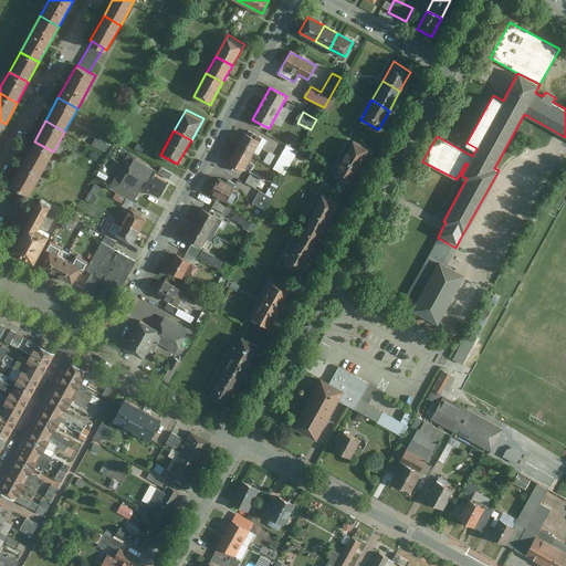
[(233,145),(251,155),(259,140),(241,132),(233,145)]
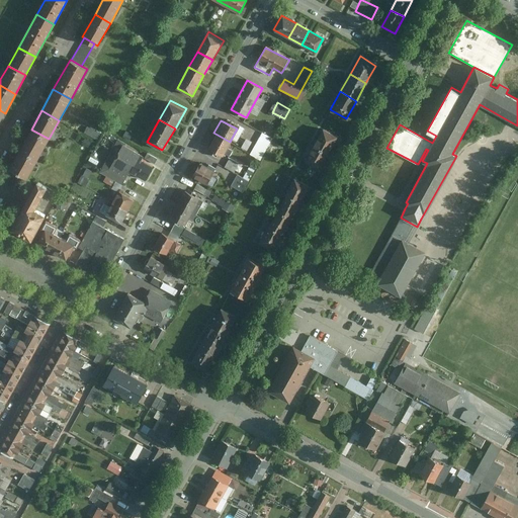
[(94,136),(93,137),(98,140),(101,134),(91,127),(88,133),(94,136)]
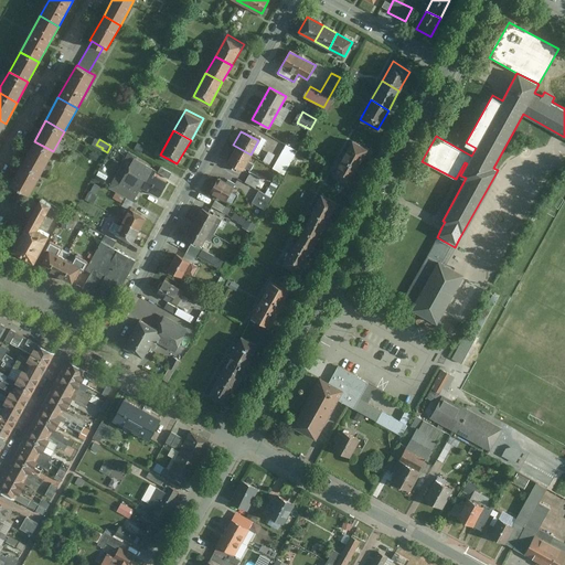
[(358,166),(368,149),(351,140),(341,157),(358,166)]
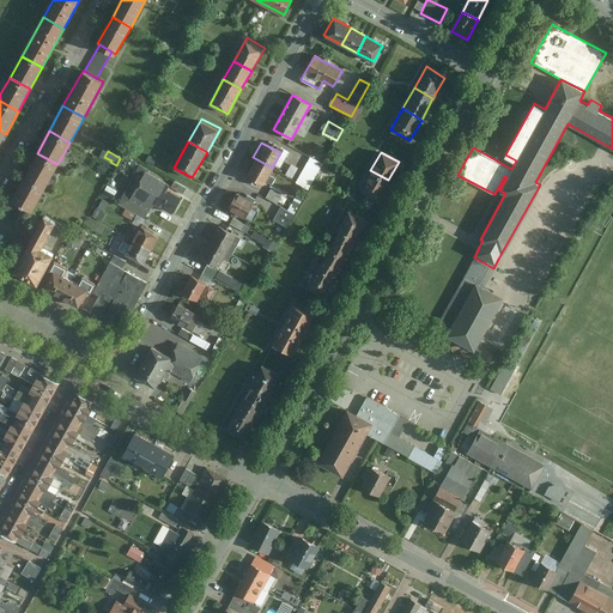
[(25,176),(46,187),(58,164),(37,153),(25,176)]
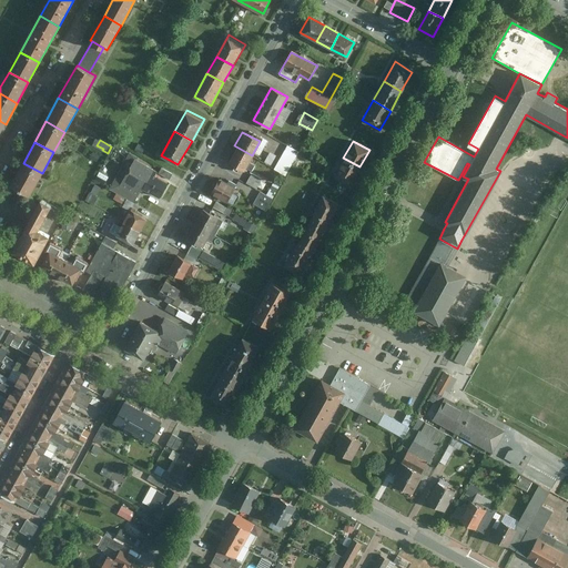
[(252,155),(234,145),(225,161),(243,171),(252,155)]
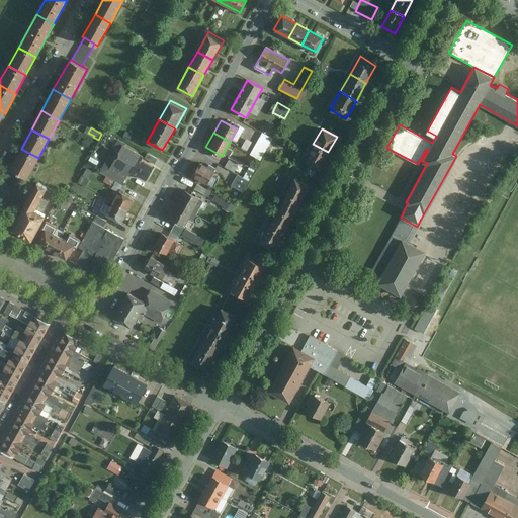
[(252,154),(262,160),(274,140),(264,134),(252,154)]
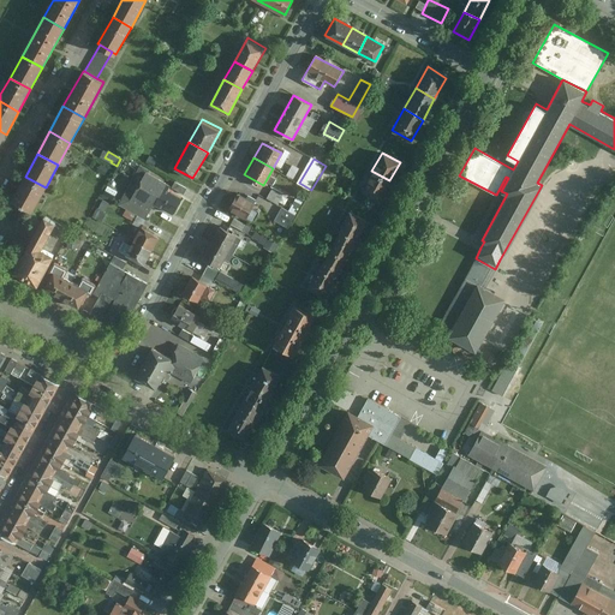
[(150,169),(141,165),(119,204),(144,219),(154,203),(173,213),(183,196),(168,187),(171,184),(149,172),(150,169)]
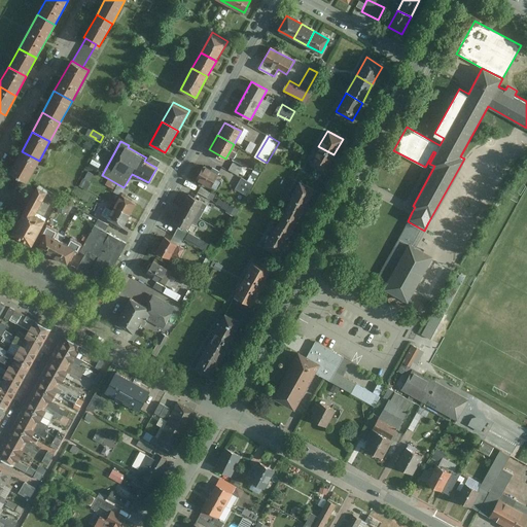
[(254,153),(258,144),(252,141),(248,150),(254,153)]
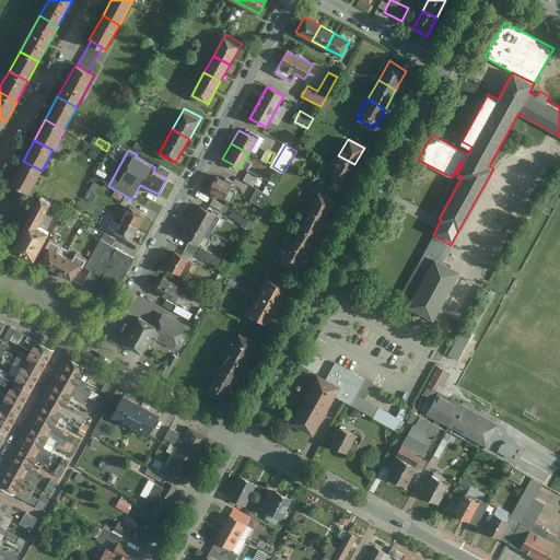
[(346,182),(354,164),(338,155),(329,173),(346,182)]
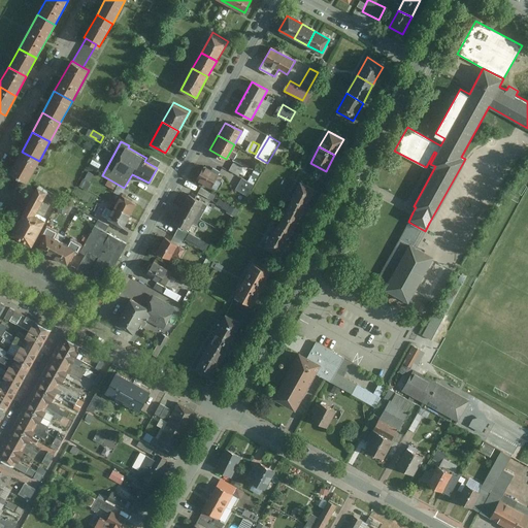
[(28,180),(39,161),(22,152),(10,171),(28,180)]
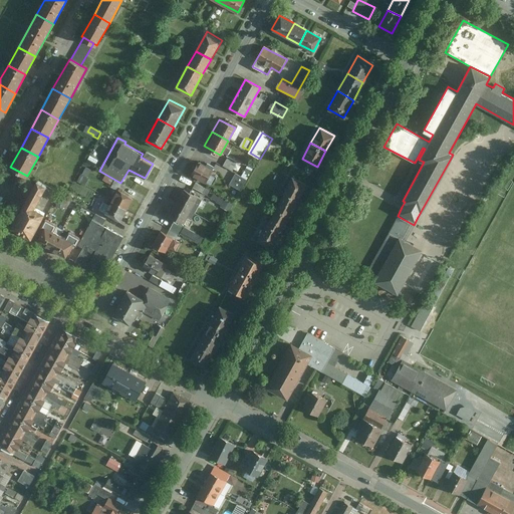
[(157,157),(147,152),(144,157),(154,162),(157,157)]
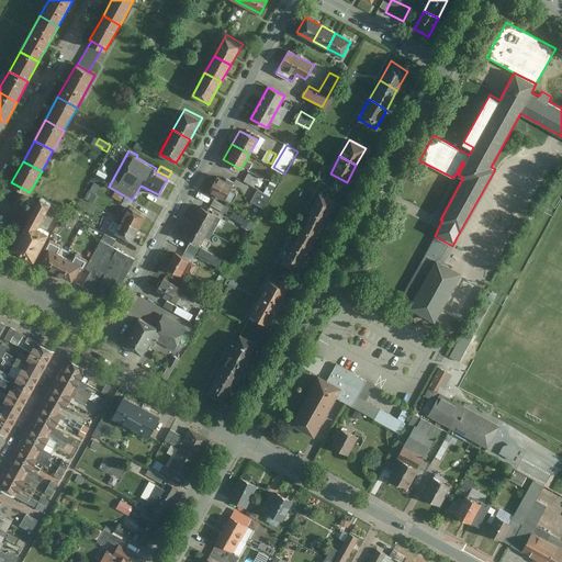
[(249,171),(244,181),(254,187),(259,177),(249,171)]
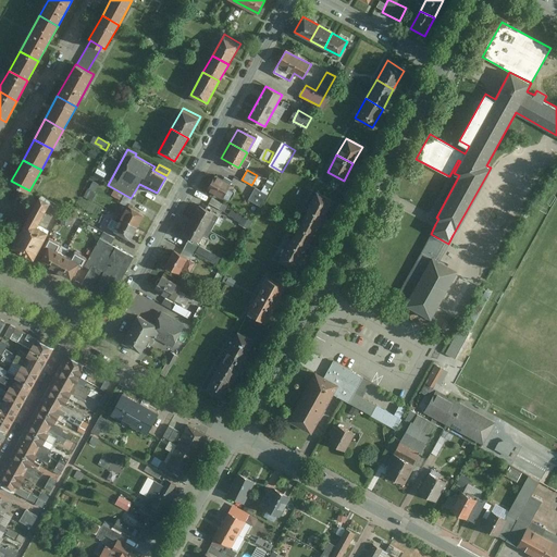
[(214,175),(207,188),(223,197),(231,184),(214,175)]
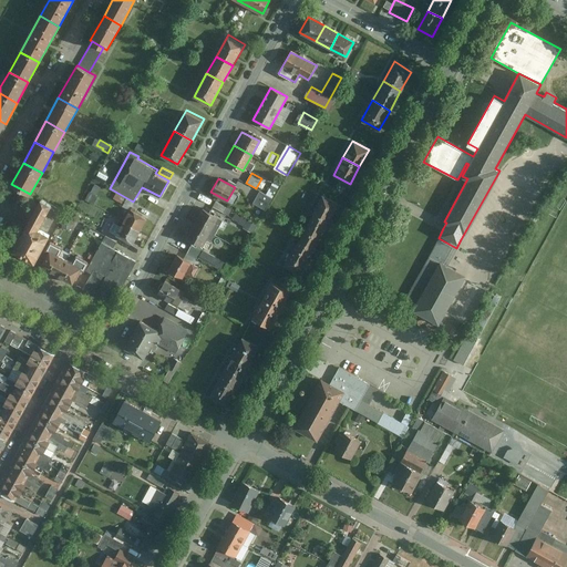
[(260,192),(254,203),(266,210),(272,198),(260,192)]
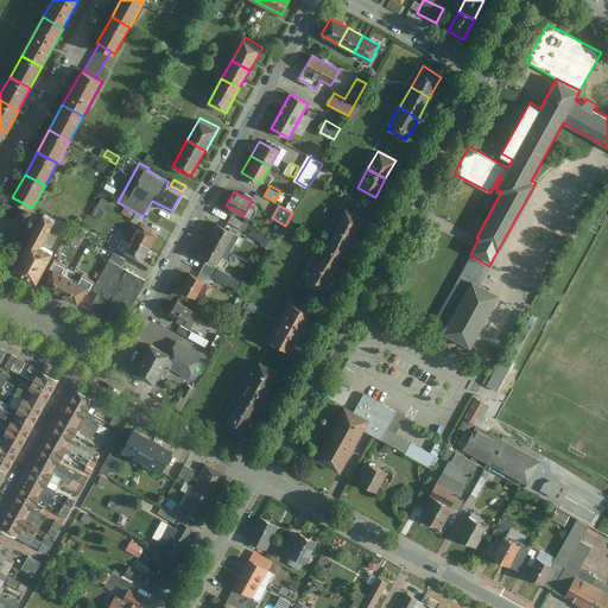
[(352,236),(362,217),(342,208),(333,226),(334,227),(352,236)]
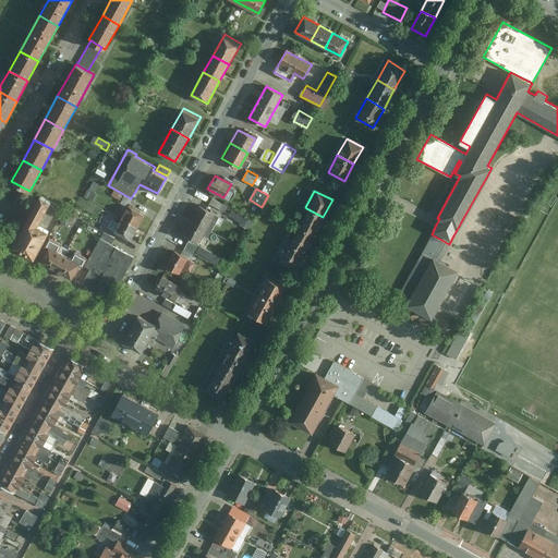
[(39,194),(12,246),(34,257),(48,229),(39,223),(46,210),(59,217),(64,208),(39,194)]
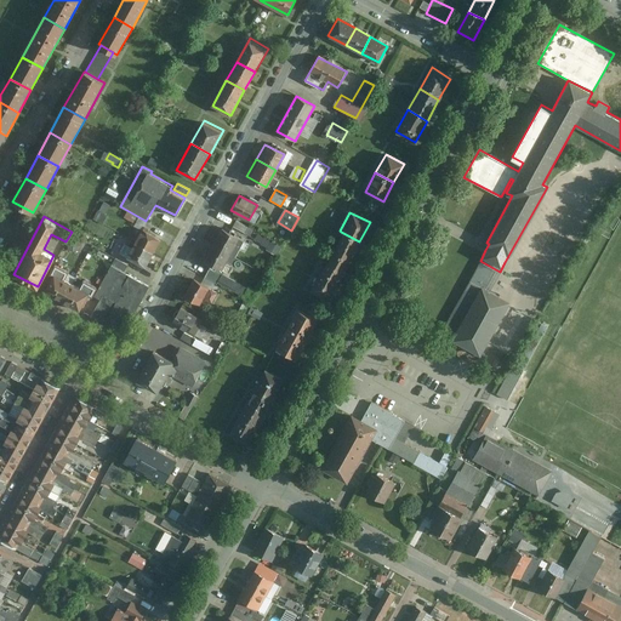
[(234,232),(249,233),(250,223),(237,221),(234,232)]
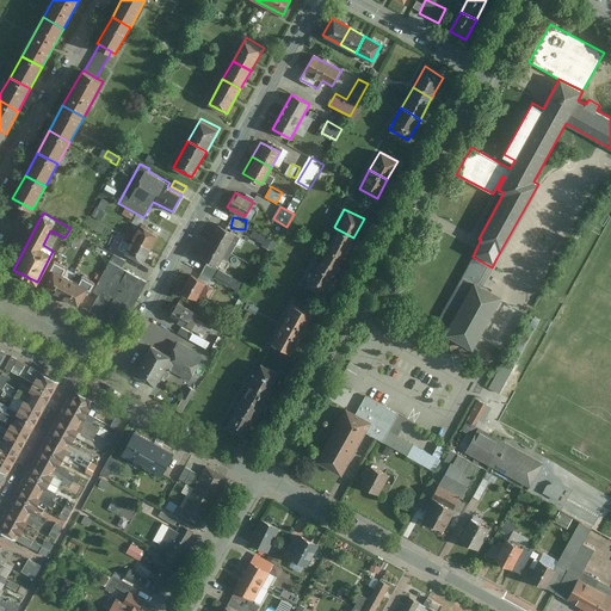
[(205,239),(232,253),(240,239),(214,224),(205,239)]
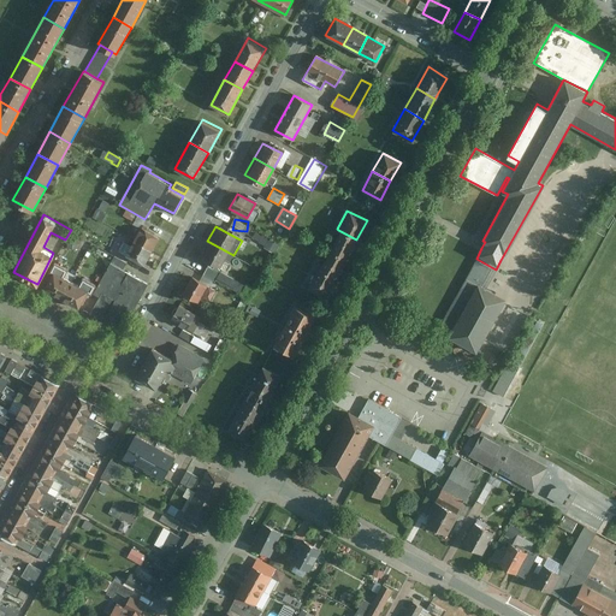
[(135,241),(153,250),(159,238),(141,229),(135,241)]
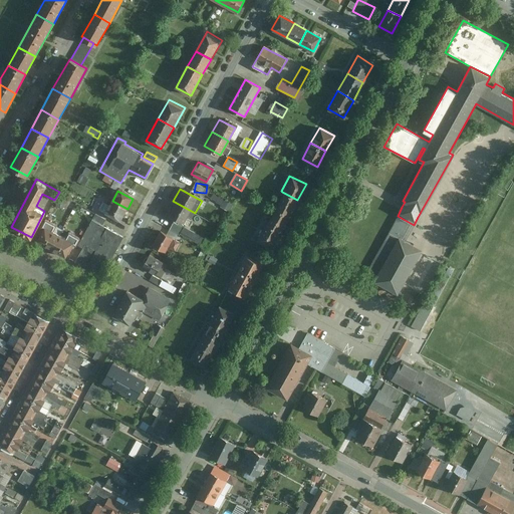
[(290,216),(298,200),(297,200),(282,192),(274,208),(290,216)]
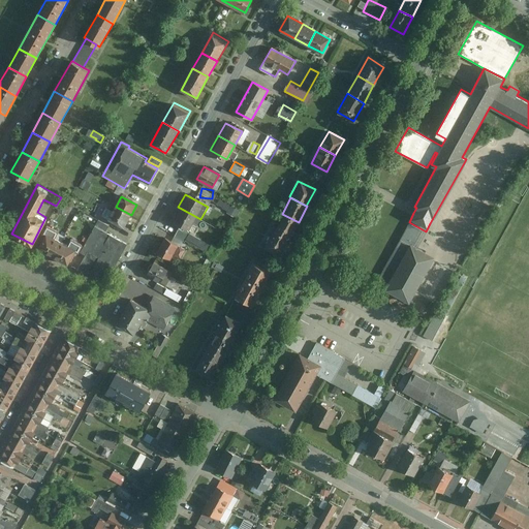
[(228,203),(224,208),(234,214),(236,211),(232,210),(235,208),(228,203)]
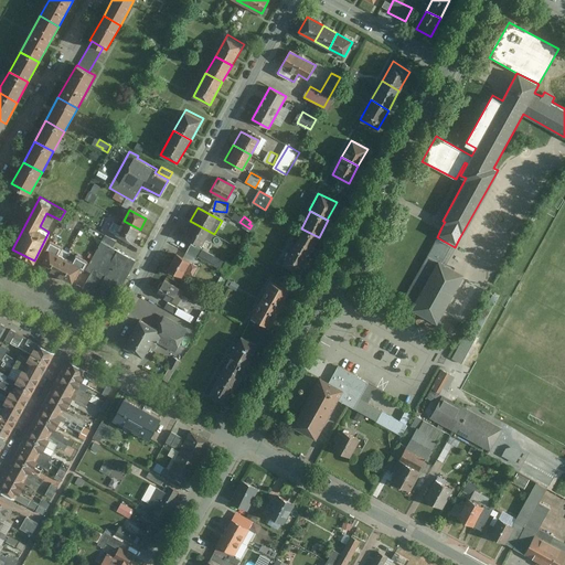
[(116,234),(132,244),(140,230),(124,221),(116,234)]
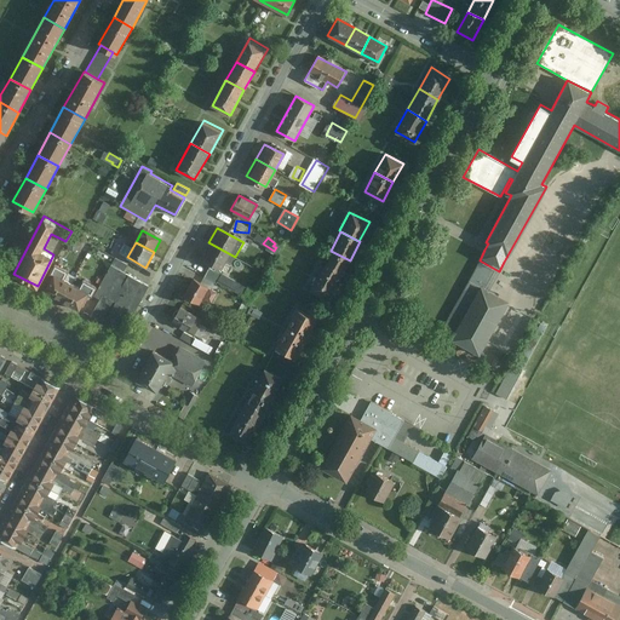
[(235,257),(208,242),(201,256),(220,267),(224,260),(230,264),(235,257)]
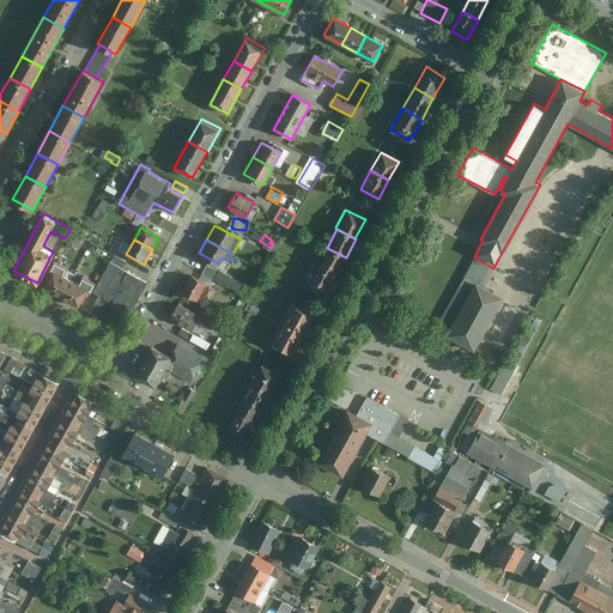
[(335,277),(346,258),(327,248),(316,266),(334,275),(335,277)]
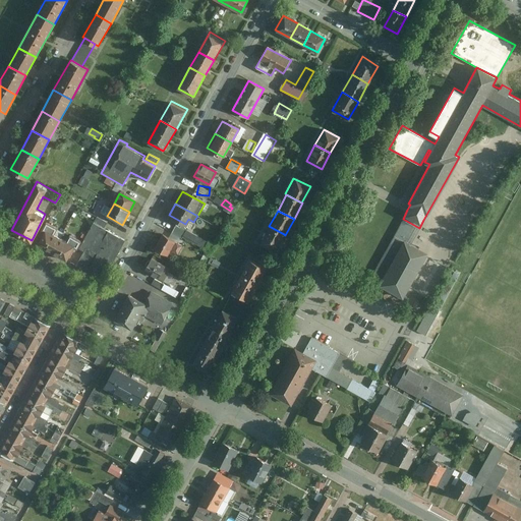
[(410,244),(419,228),(403,219),(372,275),(381,279),(378,285),(403,298),(427,253),(410,244)]
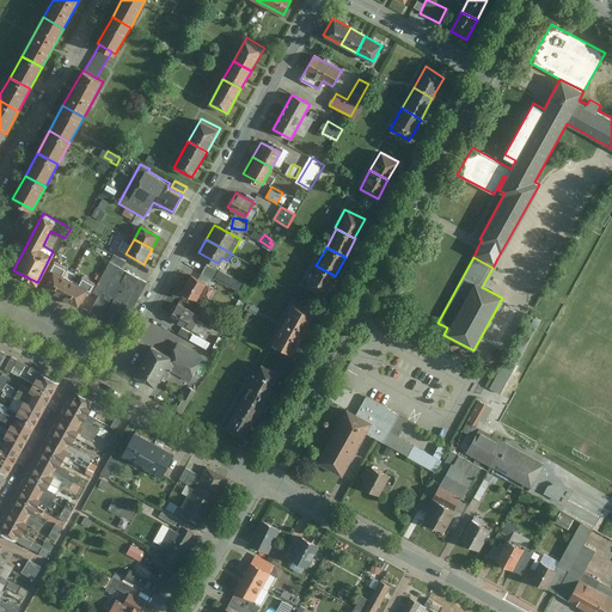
[(44,288),(61,297),(72,277),(63,273),(68,265),(55,258),(49,268),(54,270),(44,288)]
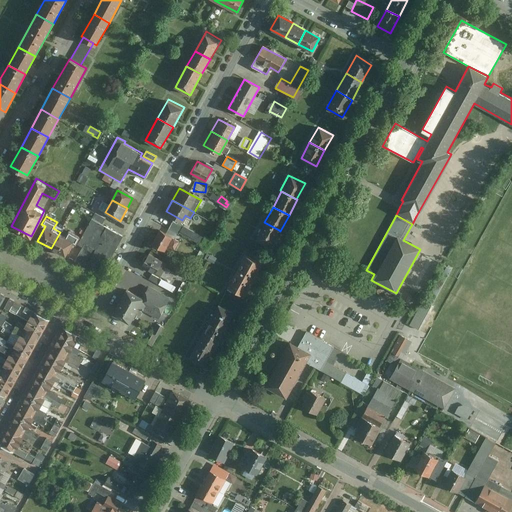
[(124,235),(92,218),(78,244),(83,246),(75,261),(99,274),(103,272),(124,235)]
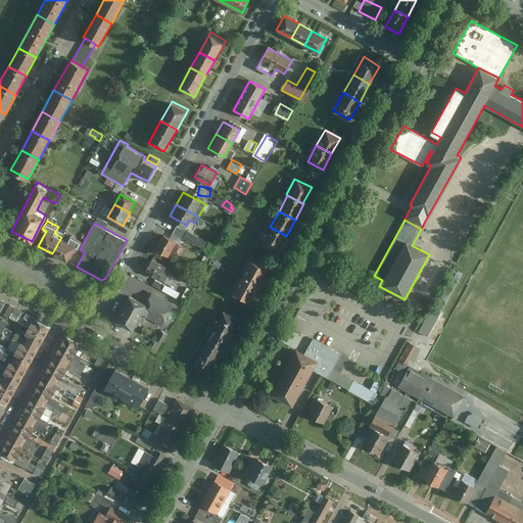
[(259,242),(276,251),(285,235),(270,227),(269,227),(259,242)]
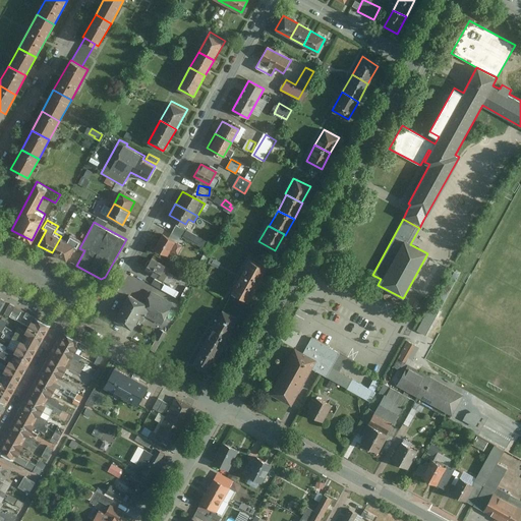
[(61,236),(52,252),(67,261),(74,246),(77,247),(81,239),(64,230),(61,236)]
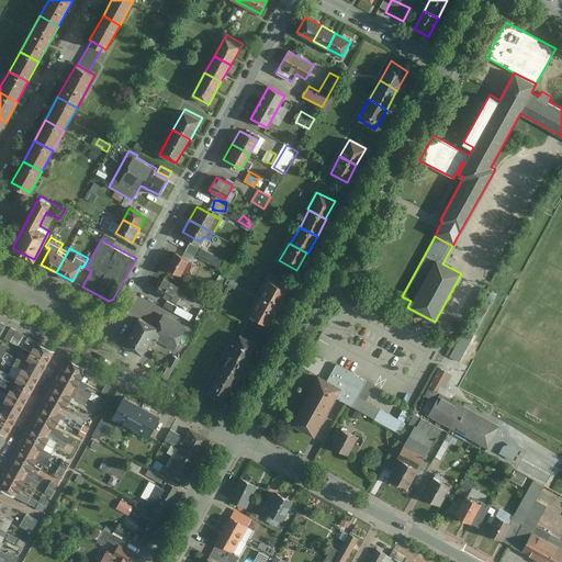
[(204,248),(201,255),(223,267),(226,261),(204,248)]
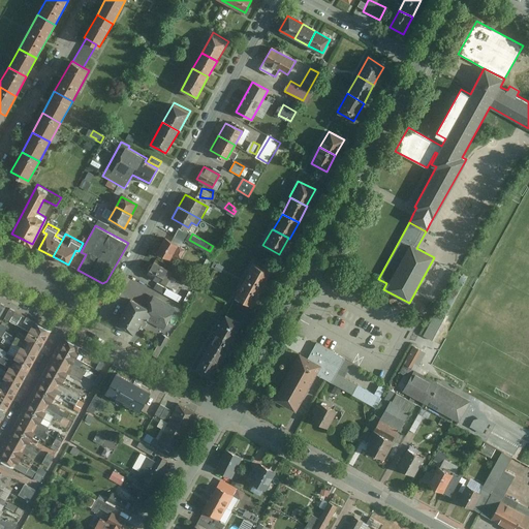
[(162,237),(154,251),(168,259),(177,244),(162,237)]
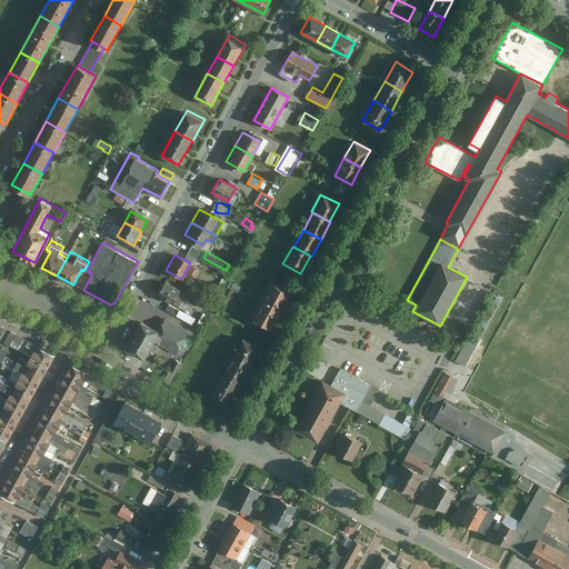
[(156,296),(177,307),(185,293),(163,282),(156,296)]
